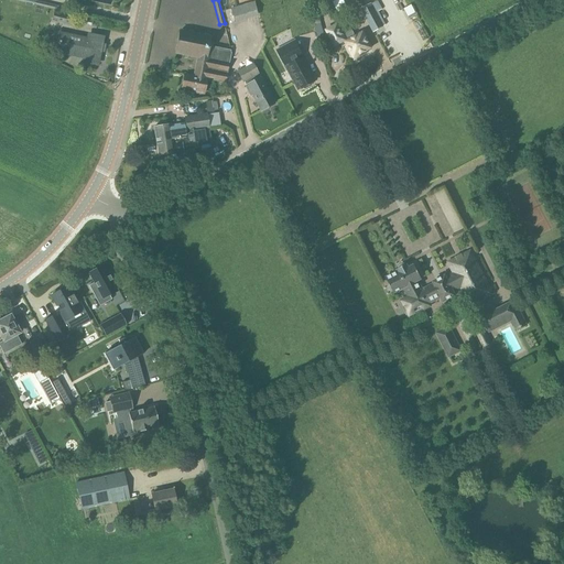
[(230,20),(255,15),(252,2),(228,8),(230,20)]
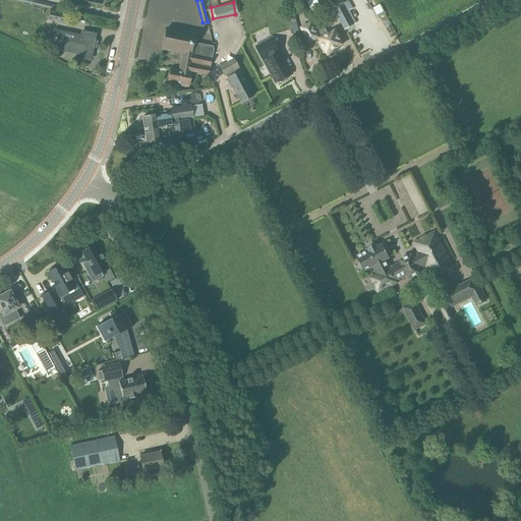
[(355,25),(343,3),(333,8),(345,31),(355,25)]
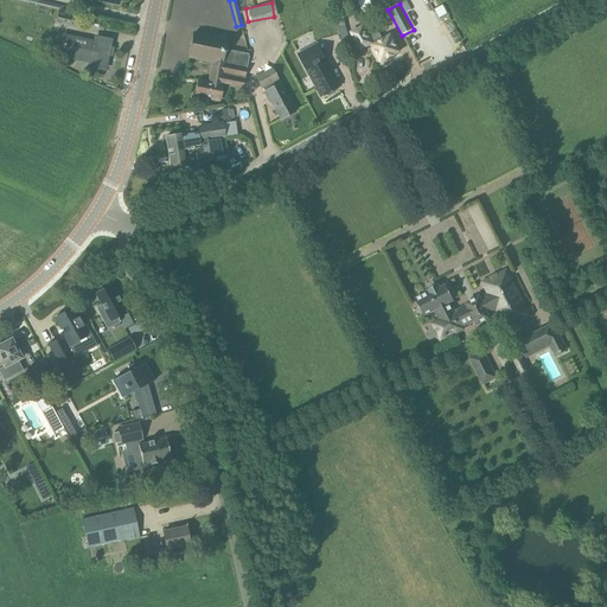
[(282,20),(292,42),(304,37),(294,16),(282,20)]
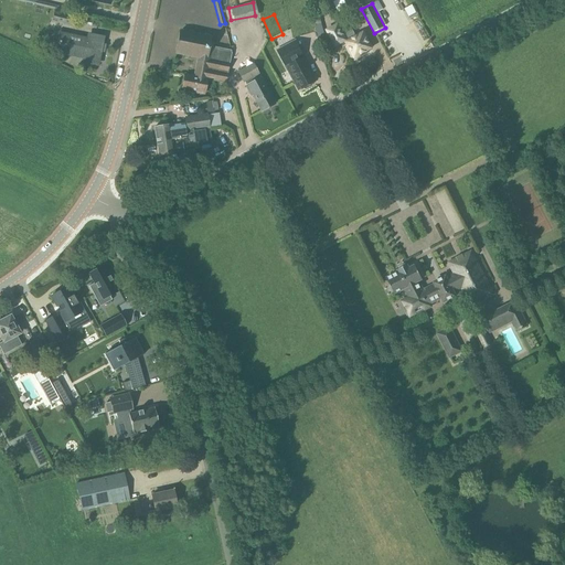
[(327,32),(336,48),(341,44),(342,48),(347,45),(354,59),(361,55),(362,57),(368,53),(366,52),(372,49),(363,33),(356,36),(352,30),(342,35),(337,25),(327,32)]
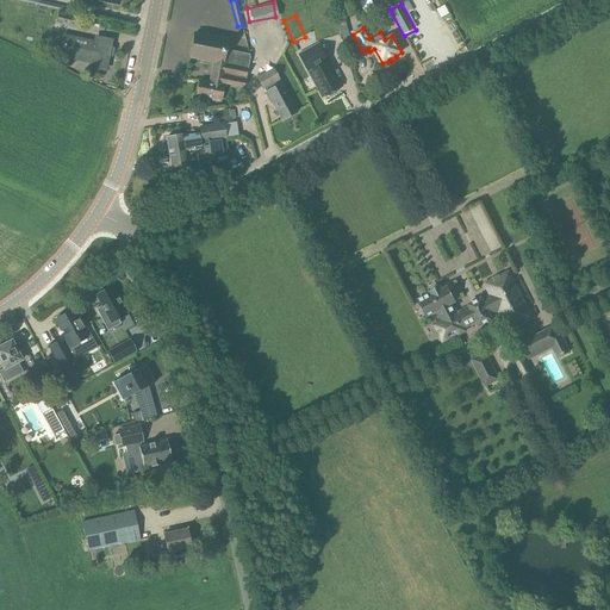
[(200,81),(197,97),(221,101),(223,86),(244,91),(250,57),(229,53),(229,49),(226,48),(228,42),(194,35),(190,57),(215,62),(211,83),(200,81)]
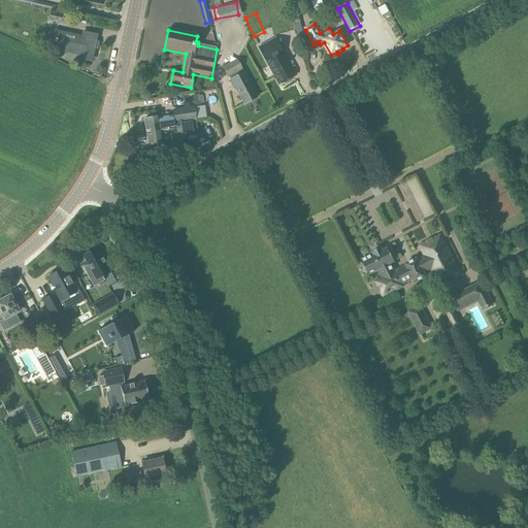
[(91,61),(96,36),(84,33),(83,37),(56,31),(52,48),(78,55),(77,58),(91,61)]
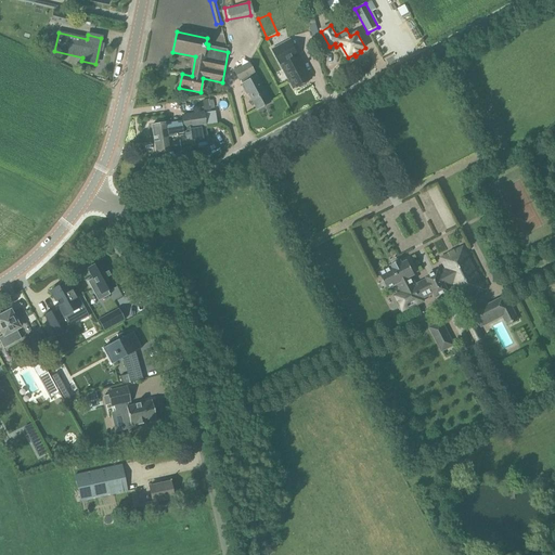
[(291,40),(273,50),(282,66),(283,66),(291,80),(289,81),(294,89),(297,87),(297,88),(298,87),(300,89),(305,86),(306,84),(310,81),(301,66),(297,59),(299,57),(291,40)]
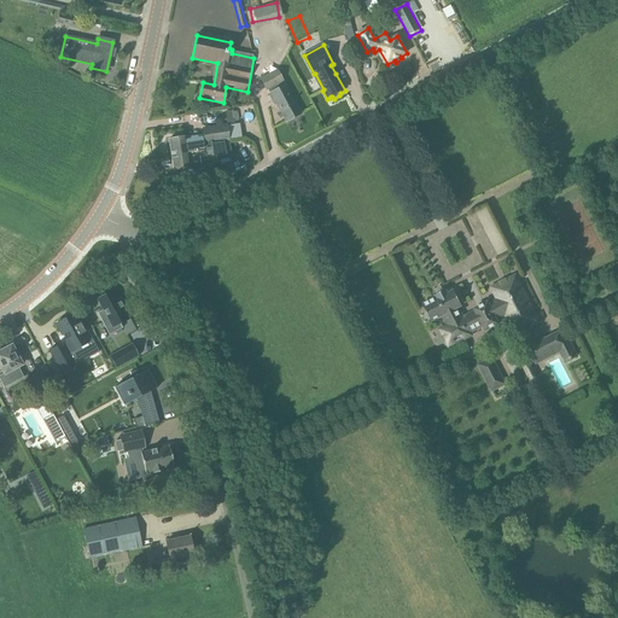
[(286,122),(301,115),(285,86),(286,86),(277,70),(260,79),(267,91),(268,91),(269,94),(273,103),(275,101),(286,122)]
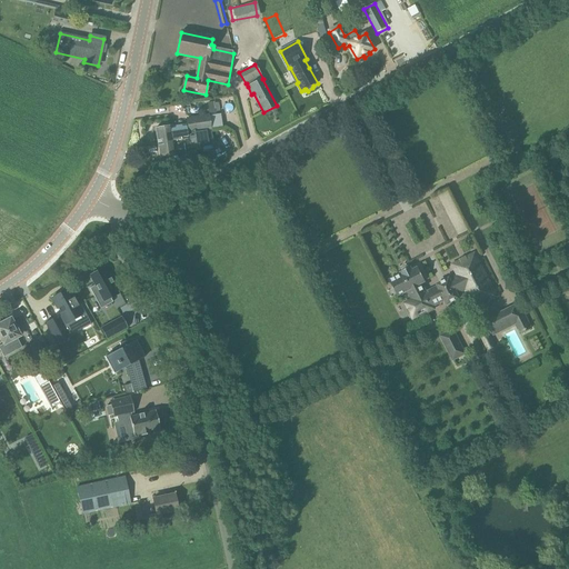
[(220,108),(232,108),(232,99),(220,99),(220,108)]
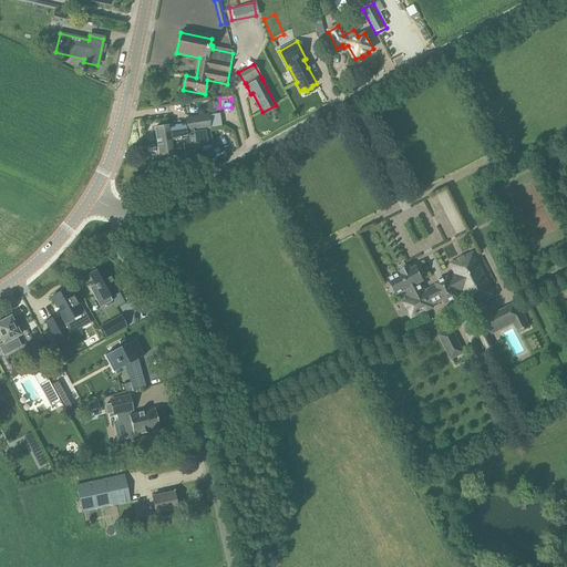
[(208,114),(185,117),(189,147),(202,145),(199,131),(210,130),(208,114)]
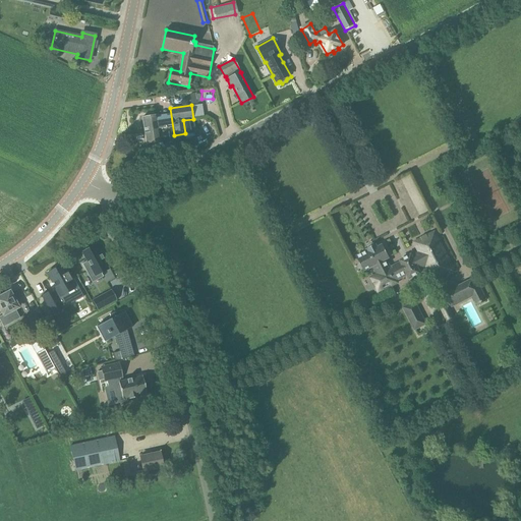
[(143,131),(160,129),(159,125),(167,124),(166,115),(141,118),(143,131)]
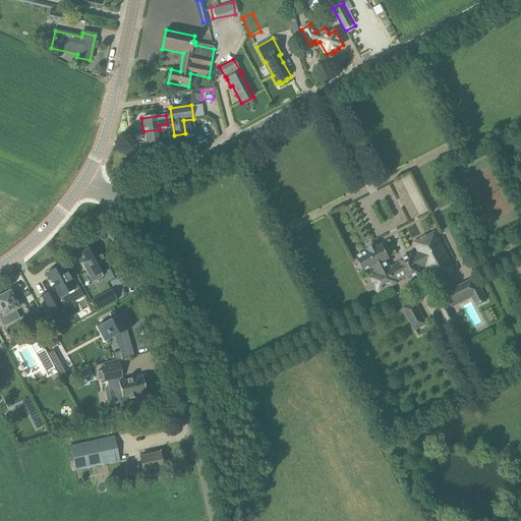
[(160,129),(143,131),(146,145),(147,145),(148,153),(158,151),(157,143),(162,142),(161,141),(170,140),(168,131),(160,132),(160,129)]
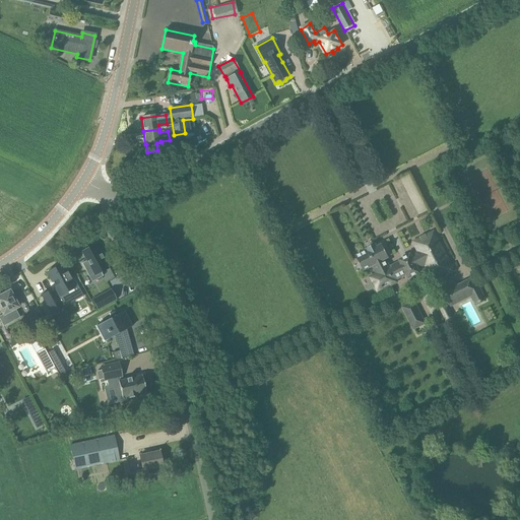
[(116,167),(124,174),(131,166),(123,158),(116,167)]
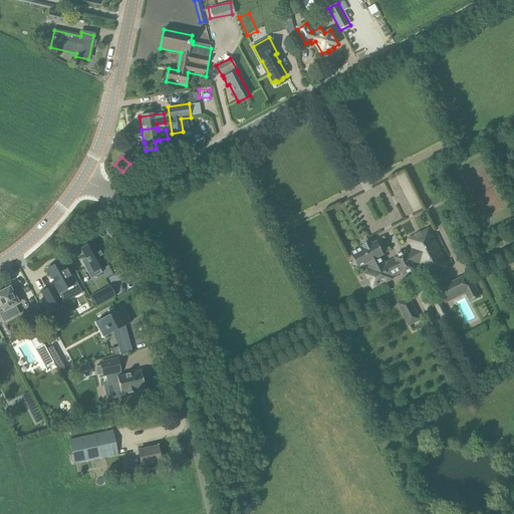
[(366,178),(369,184),(386,176),(382,170),(366,178)]
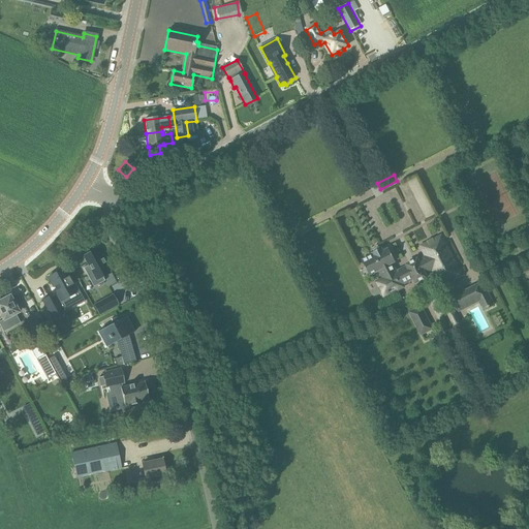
[(370,275),(380,270),(385,278),(382,279),(391,294),(400,289),(399,287),(414,279),(416,283),(428,278),(424,271),(431,268),(438,280),(452,273),(455,280),(463,276),(442,235),(421,246),(426,257),(418,260),(417,259),(407,265),(409,269),(398,274),(393,263),(396,261),(395,259),(397,258),(393,250),(391,251),(390,249),(383,252),(381,248),(372,253),(373,255),(363,260),(370,275)]
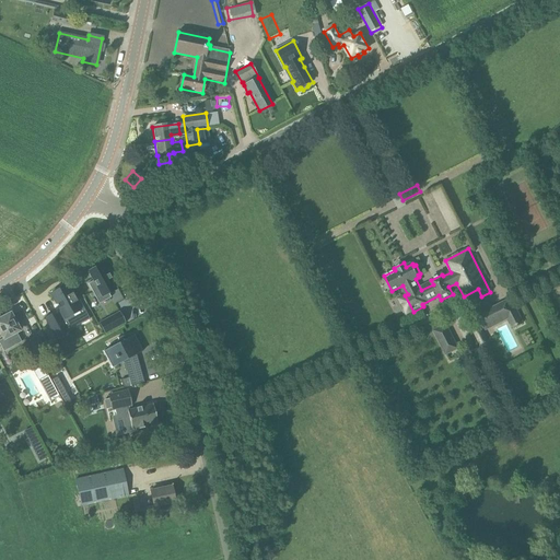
[(94,280),(88,283),(100,304),(111,298),(108,292),(115,288),(111,279),(112,278),(108,273),(107,275),(103,265),(90,272),(94,280)]
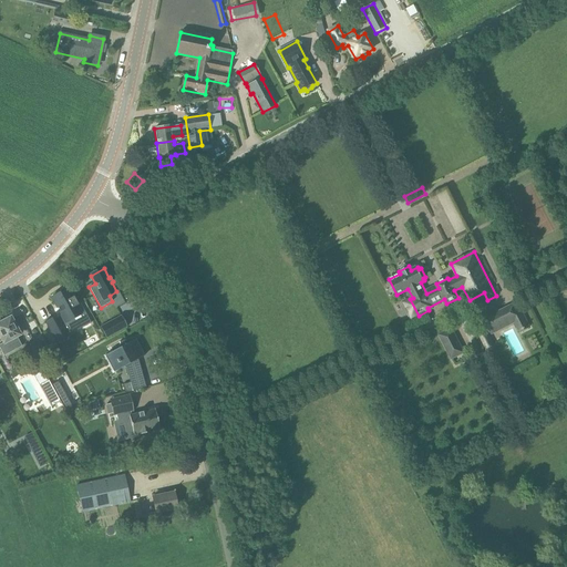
[(58,315),(44,322),(55,342),(57,342),(57,341),(76,330),(73,325),(86,317),(90,323),(91,323),(80,303),(76,306),(69,292),(68,289),(58,294),(51,297),(61,315),(59,317),(58,315)]
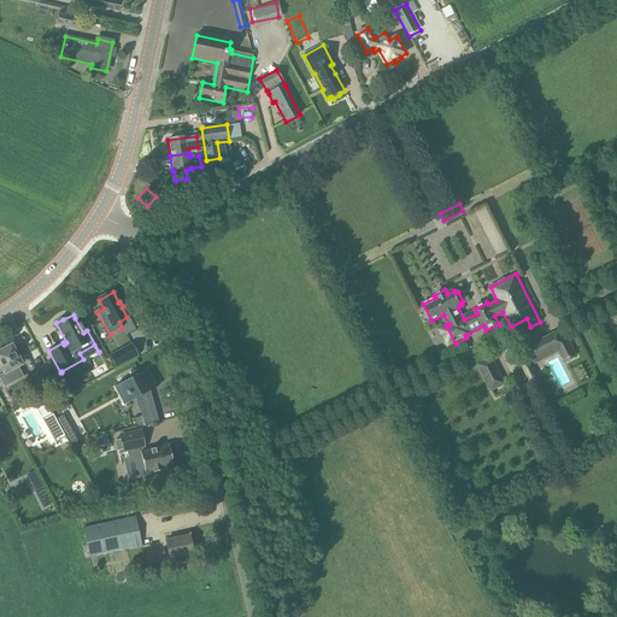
[(562,329),(526,347),(534,363),(542,359),(540,354),(558,345),(565,360),(576,356),(568,340),(562,329)]
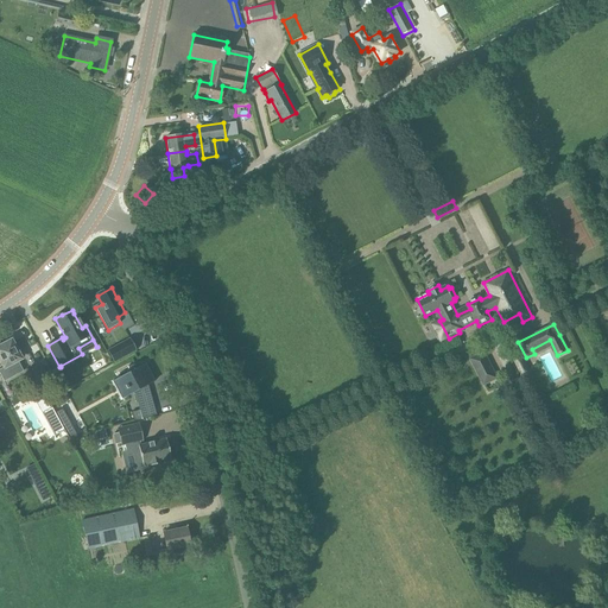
[(114,363),(137,350),(130,339),(107,350),(114,363)]
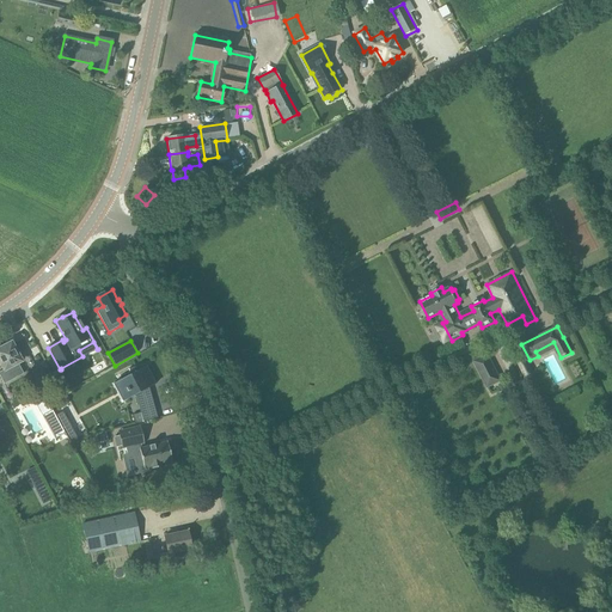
[(0,362),(4,371),(0,373),(0,375),(5,385),(24,374),(18,363),(22,361),(11,343),(0,349),(0,362)]
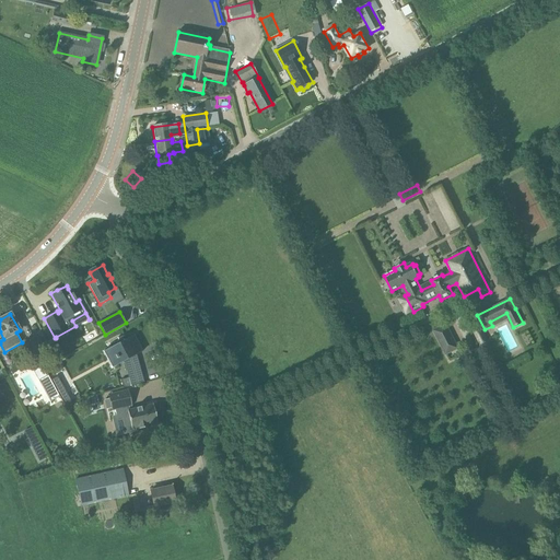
[(467,321),(481,349),(490,345),(476,316),(467,321)]
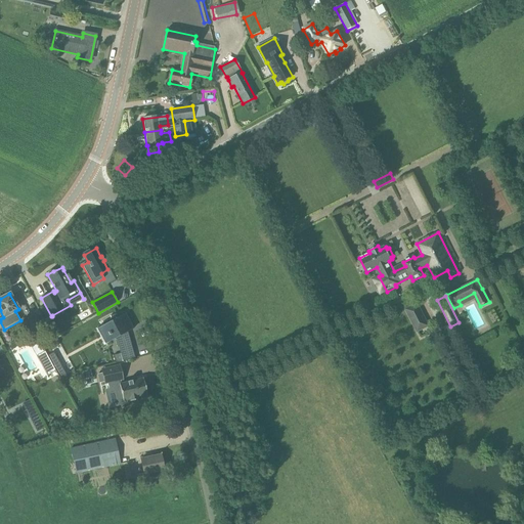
[(404,308),(417,334),(429,328),(418,303),(404,308)]
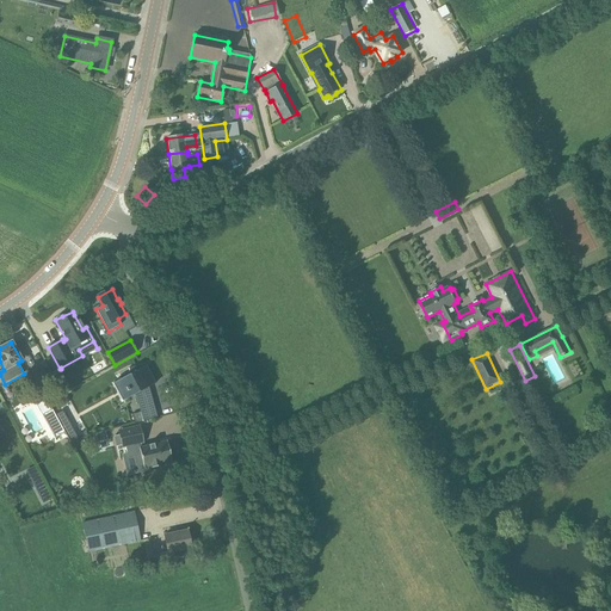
[(131,376),(124,380),(131,397),(136,396),(137,400),(152,394),(149,387),(156,384),(149,366),(144,368),(143,364),(129,370),(131,376)]
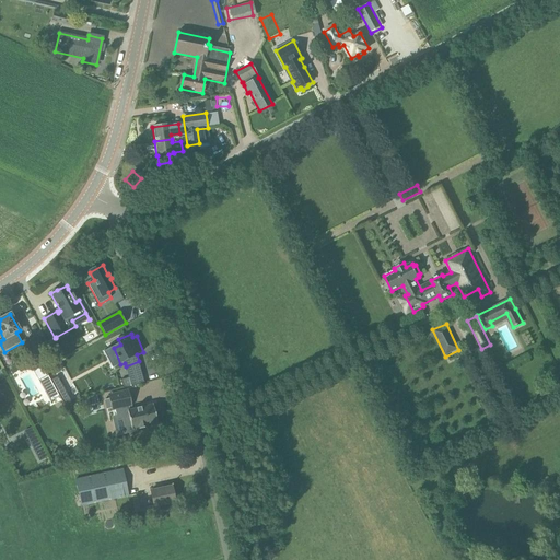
[(37,337),(30,341),(36,352),(44,348),(37,337)]
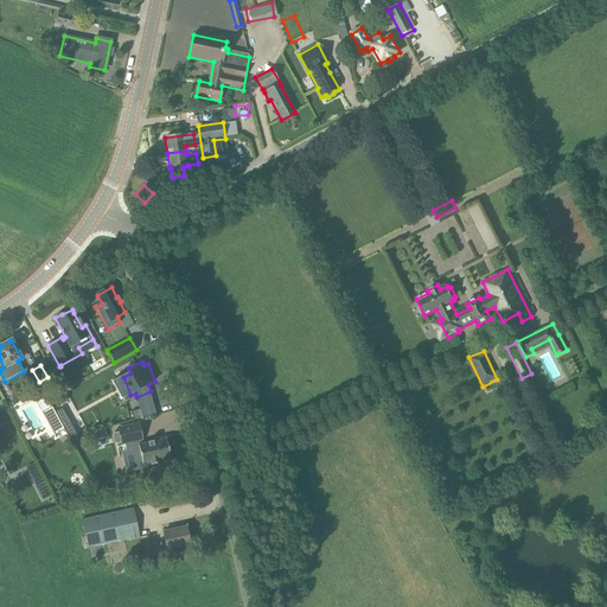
[(64,429),(55,413),(50,403),(46,396),(36,402),(42,413),(43,413),(55,435),(56,434),(64,429)]
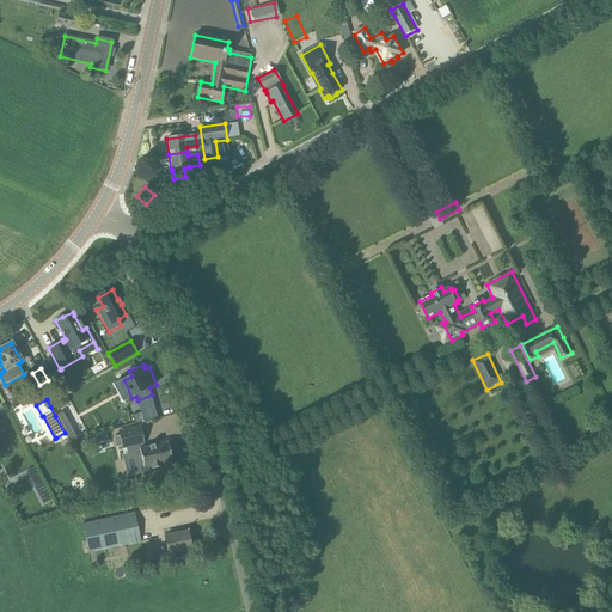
[(155,410),(134,416),(135,424),(144,423),(158,420),(155,410)]
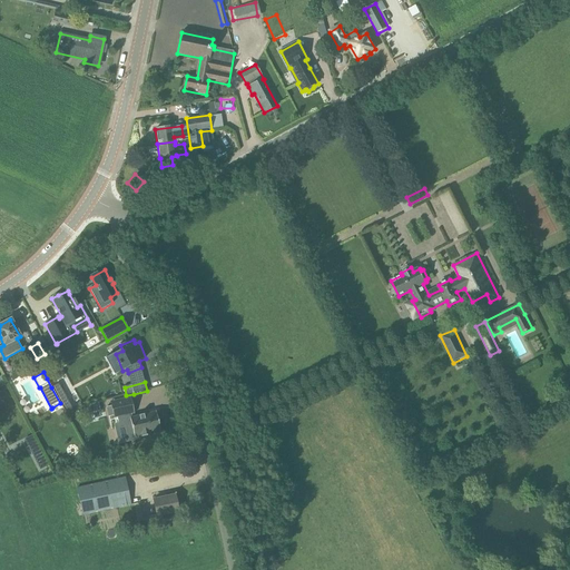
[(51,387),(65,411),(66,413),(72,410),(72,409),(71,408),(62,392),(57,395),(52,386),(51,387)]
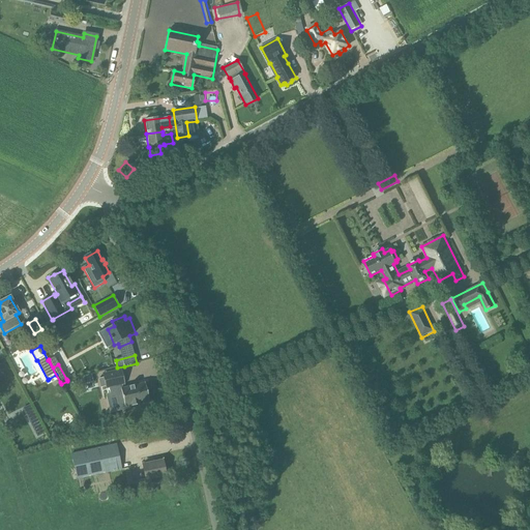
[(104,378),(99,379),(100,387),(106,386),(106,388),(109,388),(110,394),(107,394),(111,412),(119,410),(119,407),(125,406),(130,405),(130,407),(141,404),(140,402),(146,401),(146,400),(148,400),(145,384),(143,384),(143,383),(128,387),(121,388),(121,385),(124,384),(121,370),(109,373),(110,377),(104,378)]
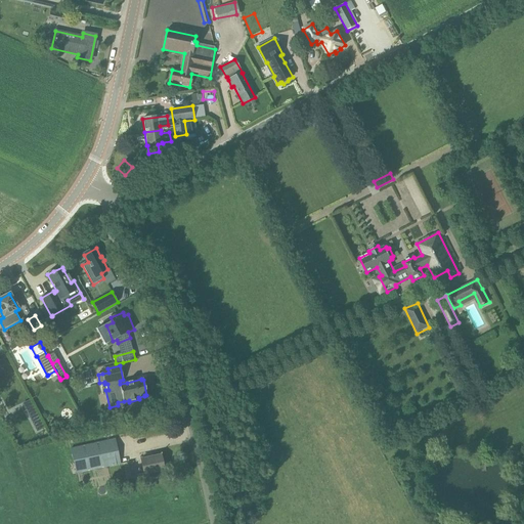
[(76,374),(78,381),(92,378),(90,369),(76,374)]
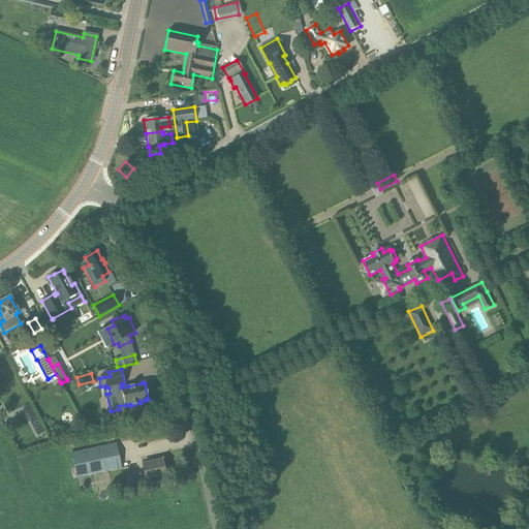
[(121,469),(116,443),(71,453),(76,478),(121,469)]
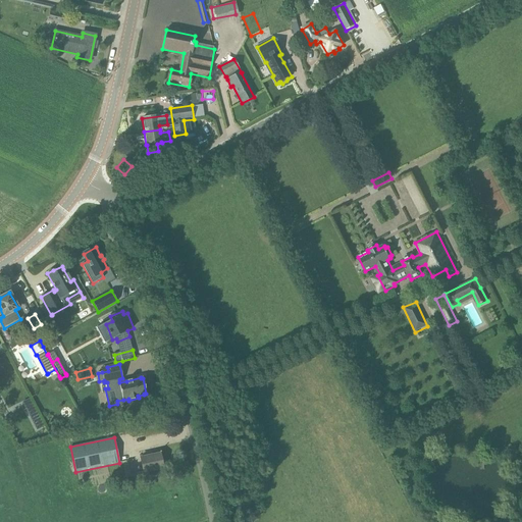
[(161,468),(163,468),(160,454),(140,458),(143,472),(146,472),(146,475),(151,475),(151,477),(158,475),(162,471),(161,468)]
